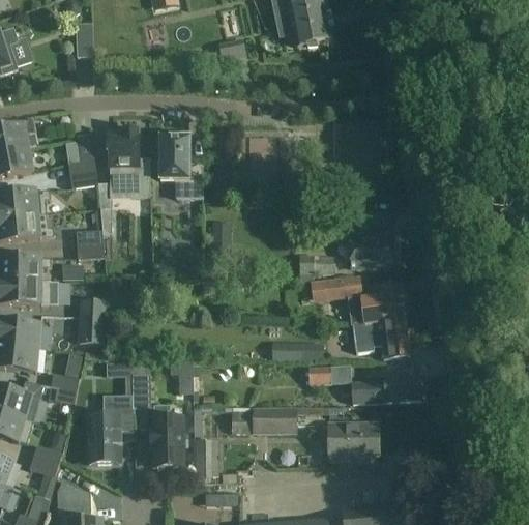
[(152,0),(153,8),(178,3),(177,0),(152,0)]
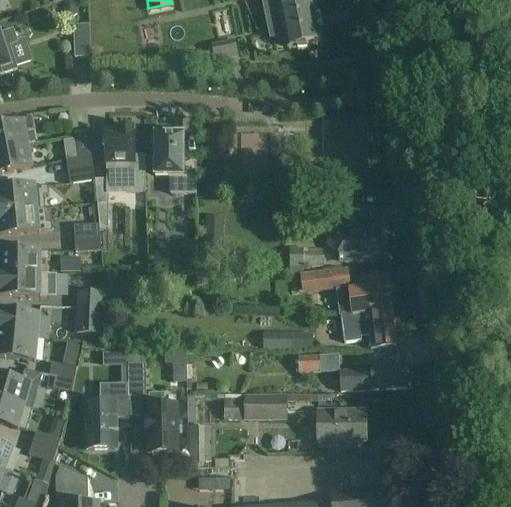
[(274,5),(280,32),(284,31),(286,43),(318,37),(310,0),(302,0),(298,1),(298,0),(262,0),(264,7),(274,5)]
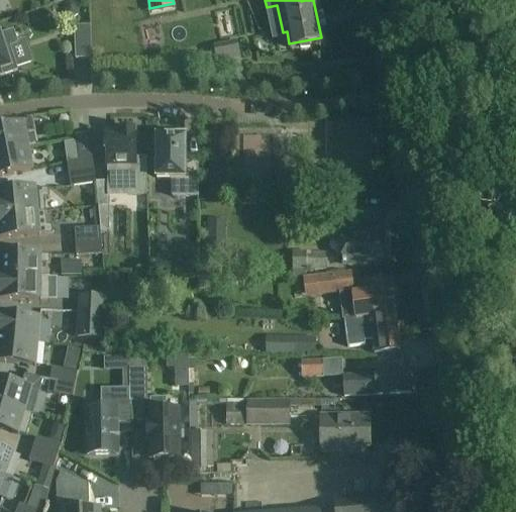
[(89,21),(73,22),(75,55),(91,54),(89,21)]
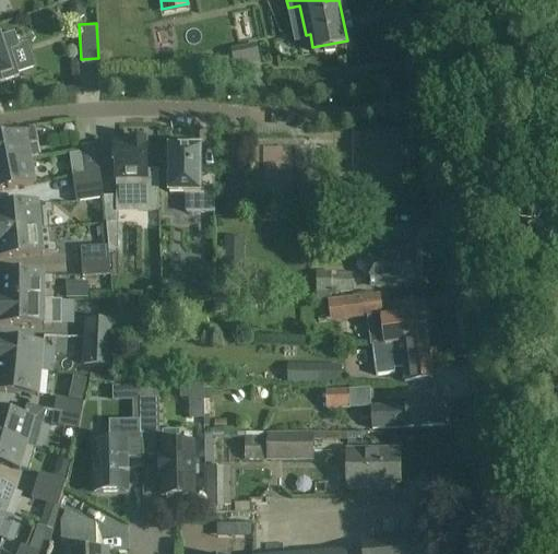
[(13,28),(0,33),(0,79),(0,78),(18,72),(9,46),(18,43),(13,28)]
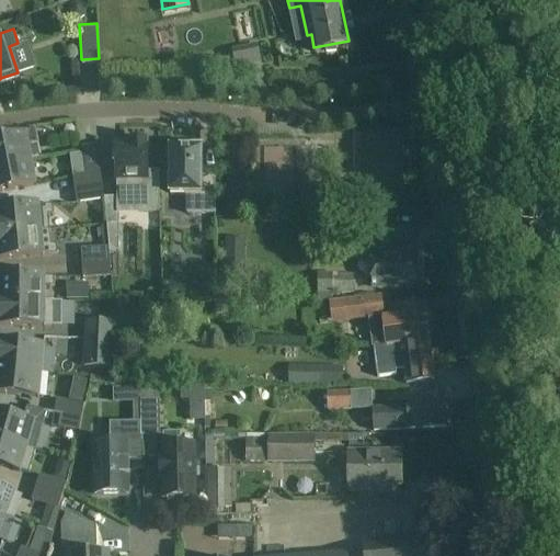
[(254,36),(229,42),(233,60),(259,55),(254,36)]
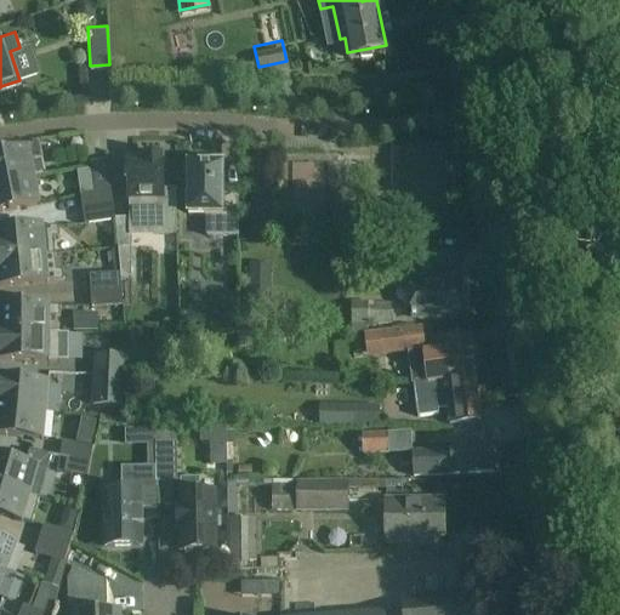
[(15,143),(16,148),(0,151),(0,178),(33,172),(30,155),(41,153),(39,138),(15,143)]
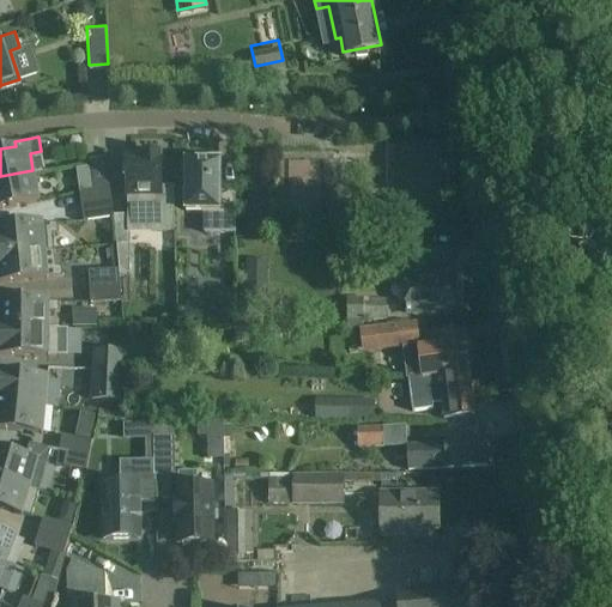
[(159,182),(159,149),(140,149),(140,150),(123,150),(123,176),(126,176),(126,193),(128,193),(128,217),(152,217),(152,226),(173,226),(173,182),(159,182)]
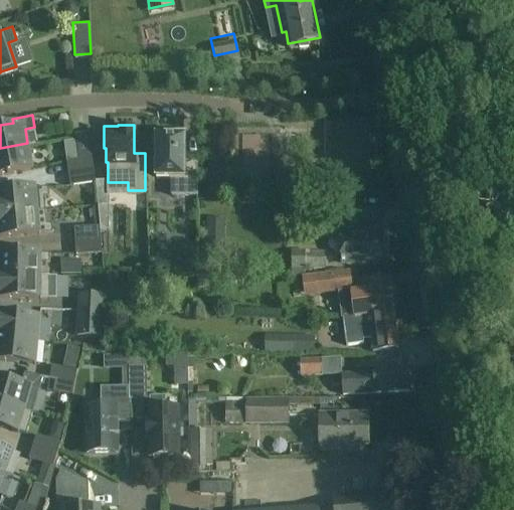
[(78,156),(91,154),(88,129),(74,131),(78,156)]
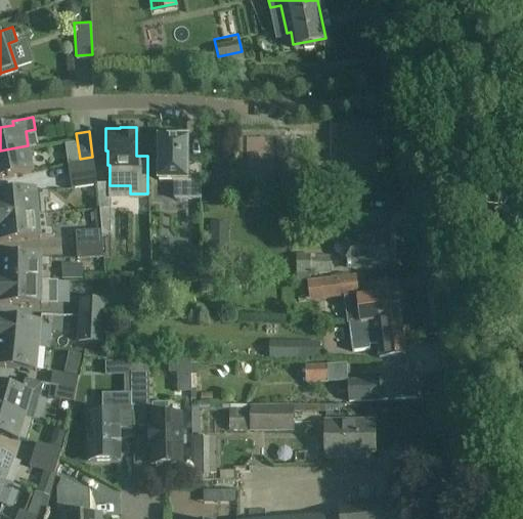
[(159,183),(173,183),(173,195),(200,196),(200,153),(189,153),(189,132),(157,132),(157,177),(159,177),(159,183)]
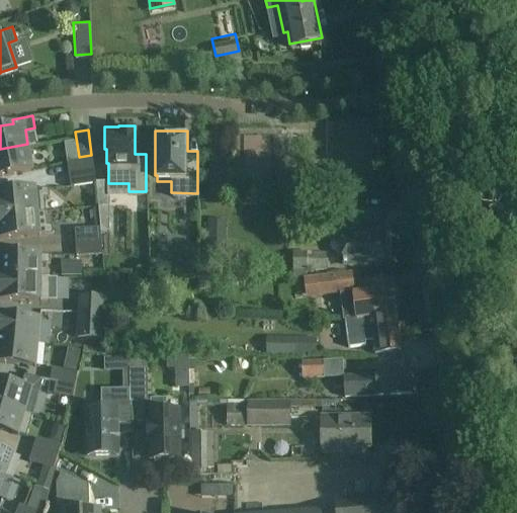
[(0,172),(32,167),(27,144),(0,149),(0,172)]
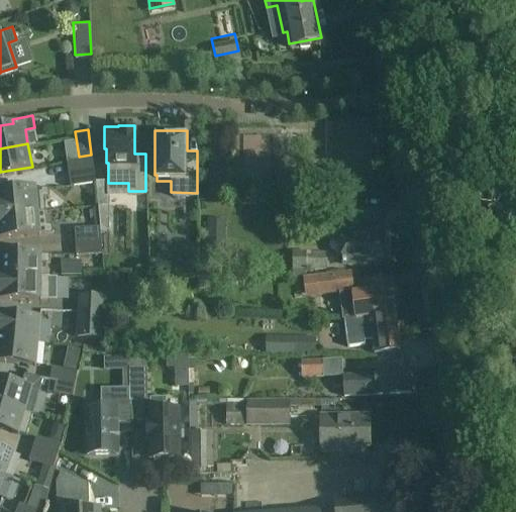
[(79,157),(66,159),(68,171),(93,167),(91,155),(79,157)]
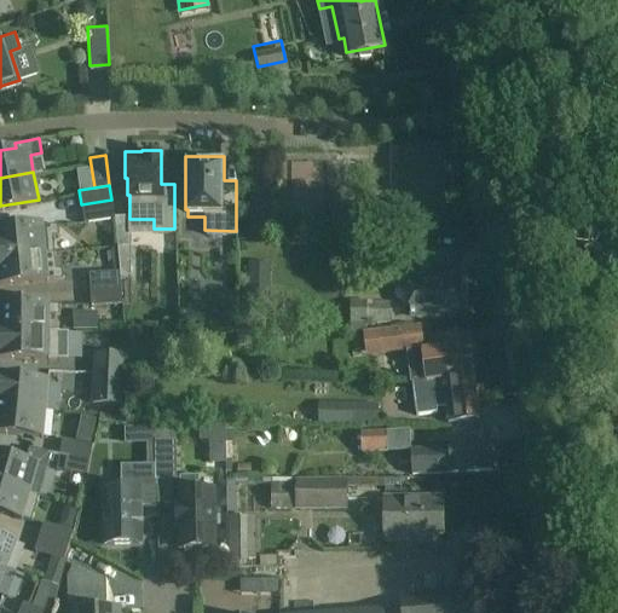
[(111,200),(81,204),(84,219),(114,215),(111,200)]
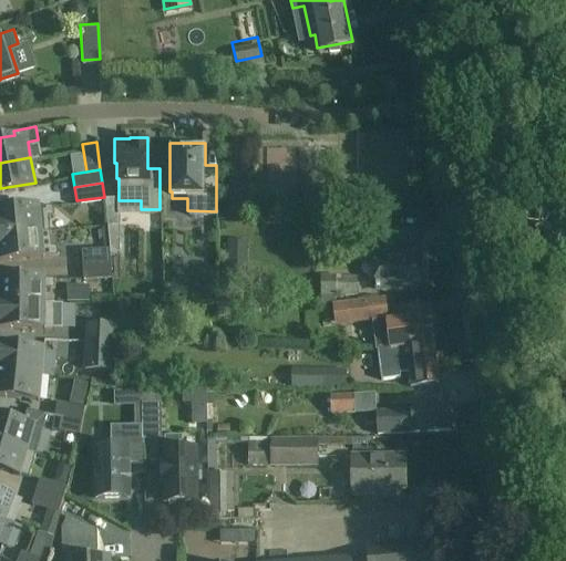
[(0,231),(49,227),(48,213),(53,213),(52,201),(0,207),(0,231)]
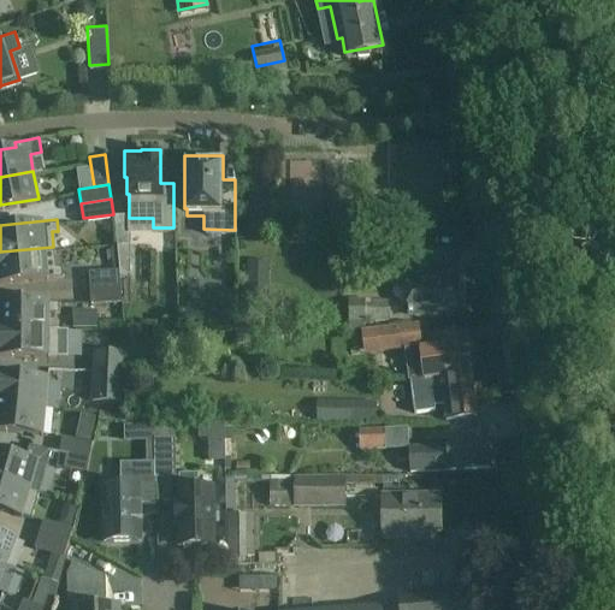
[(118,266),(118,272),(129,271),(128,240),(116,241),(118,266)]
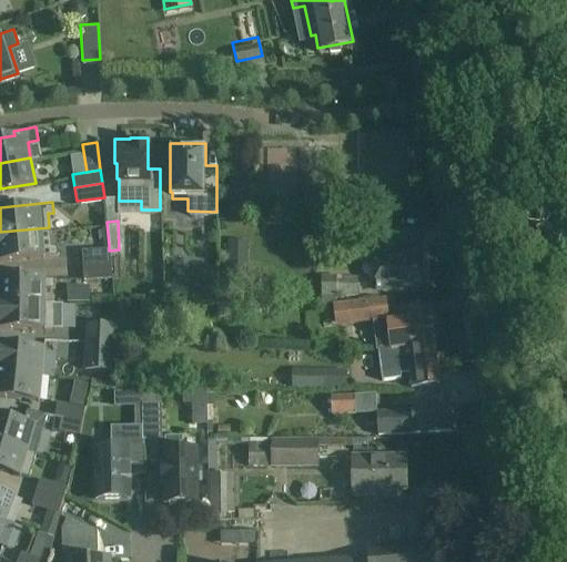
[(50,243),(49,227),(0,232),(0,257),(57,253),(57,242),(50,243)]
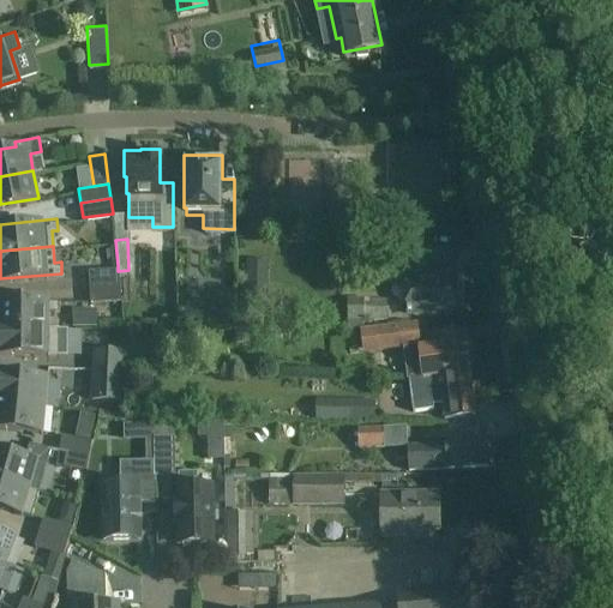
[(118,265),(88,266),(88,283),(119,281),(118,271),(118,265)]
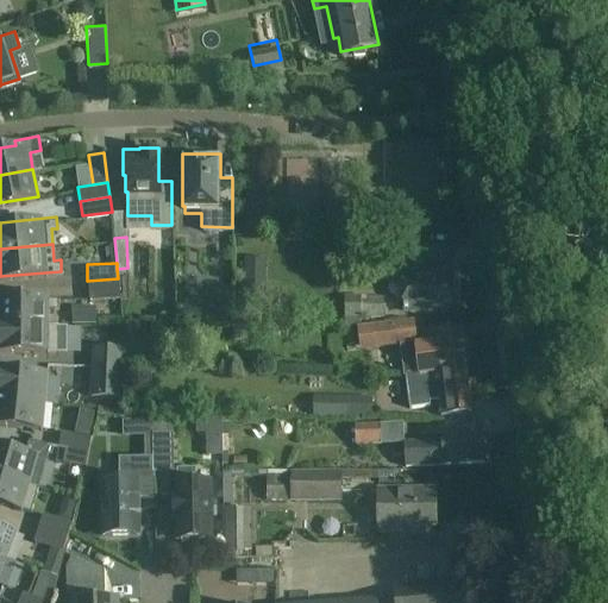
[(401,306),(451,307),(451,268),(402,268),(401,306)]
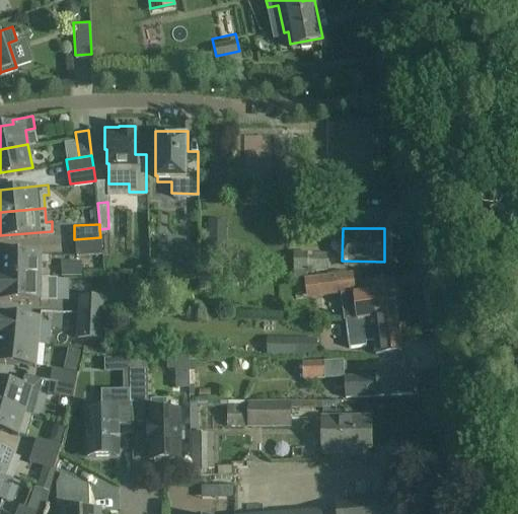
[(207,253),(225,253),(225,235),(207,235),(207,253)]
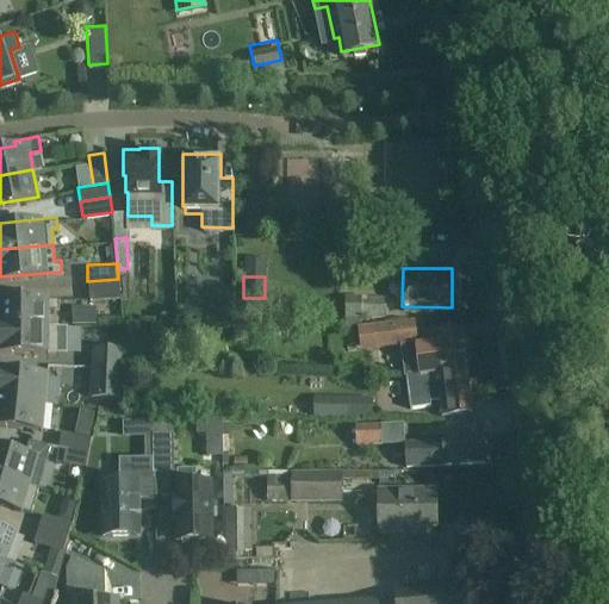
[(118,279),(87,281),(88,297),(119,296),(118,279)]
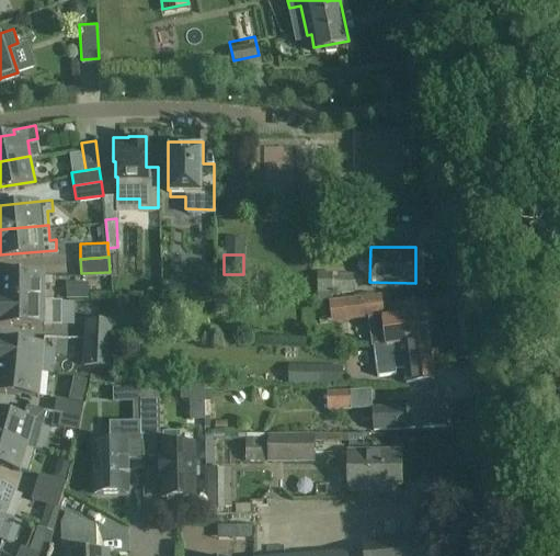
[(317,287),(354,288),(354,271),(318,270),(317,287)]
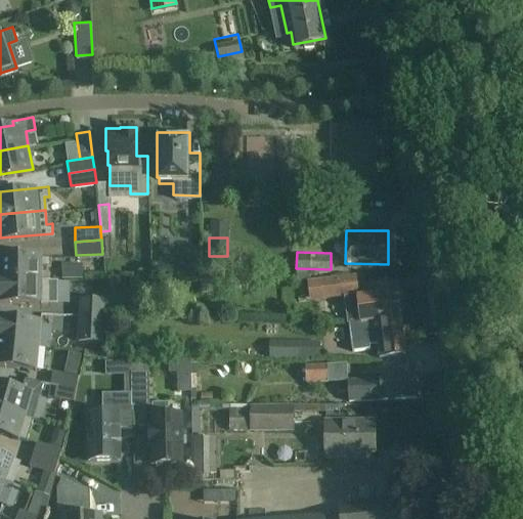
[(0,277),(40,277),(40,276),(40,263),(50,263),(49,254),(0,254),(0,277)]
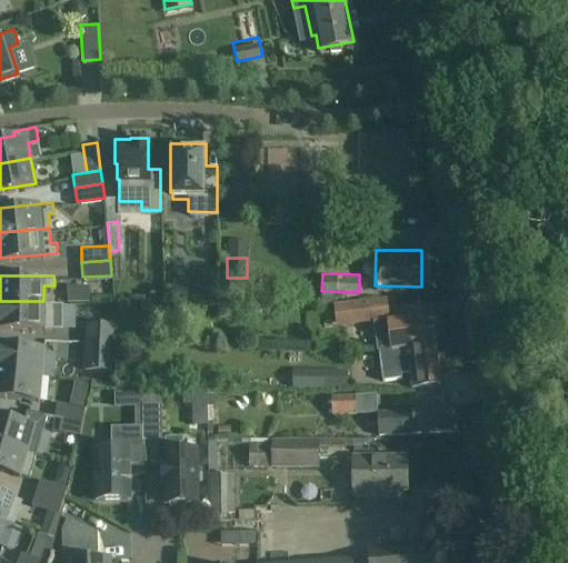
[(336,322),(389,317),(387,295),(332,302),(336,322)]
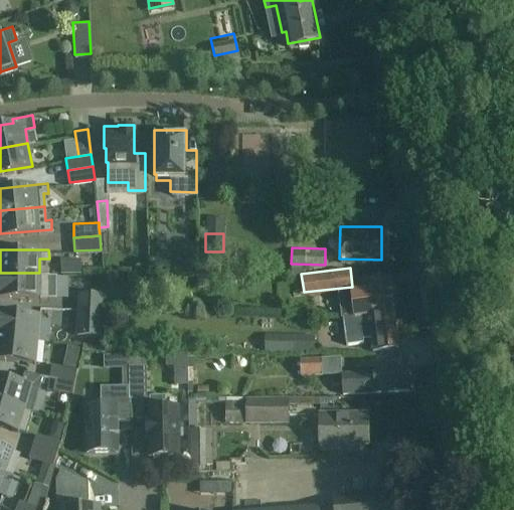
[(47,272),(39,272),(39,273),(0,273),(0,295),(47,296),(47,272)]
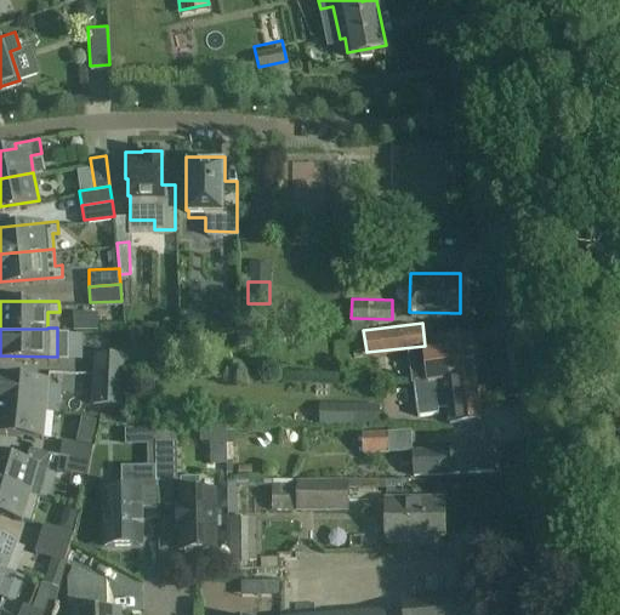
[(256,330),(242,330),(243,343),(256,343),(256,330)]
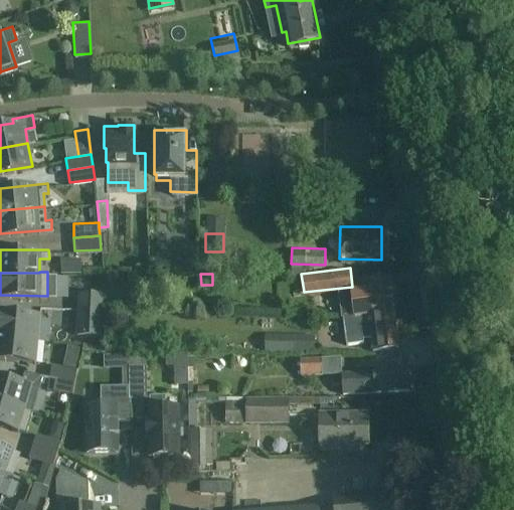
[(351,287),(355,313),(392,309),(388,274),(363,277),(364,286),(351,287)]
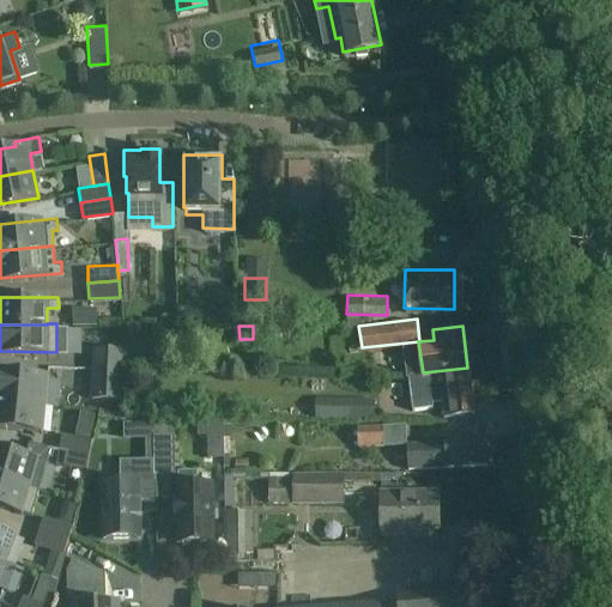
[(92,346),(92,363),(122,364),(123,347),(92,346)]
